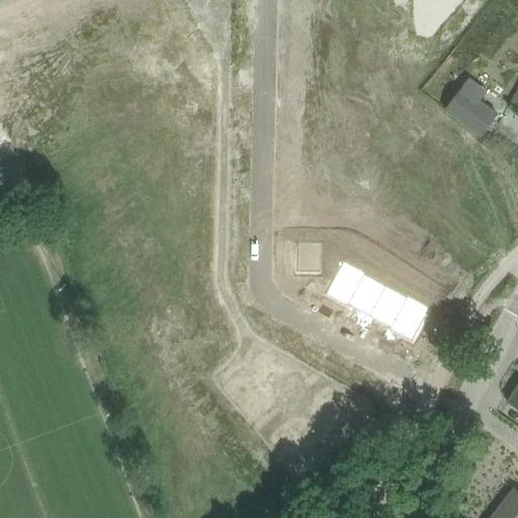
[(462,88),(446,109),(481,135),(497,113),(462,88)]
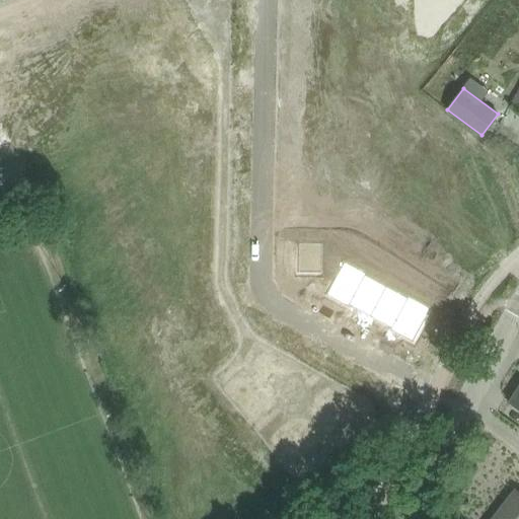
[(518,90),(510,105),(518,110),(518,90)]
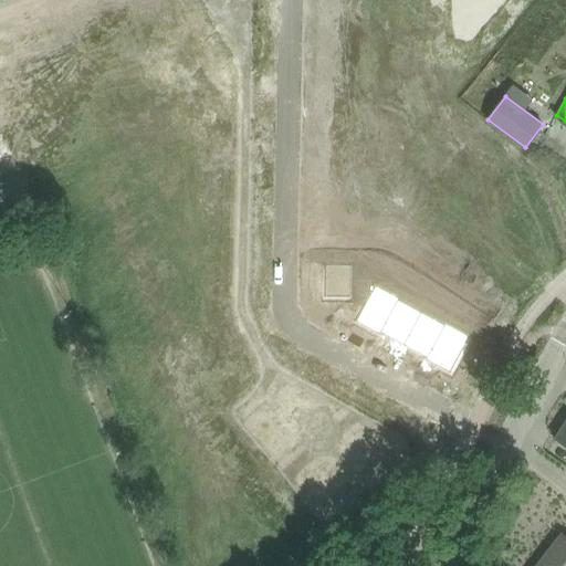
[(333,264),(332,281),(363,282),(363,265),(333,264)]
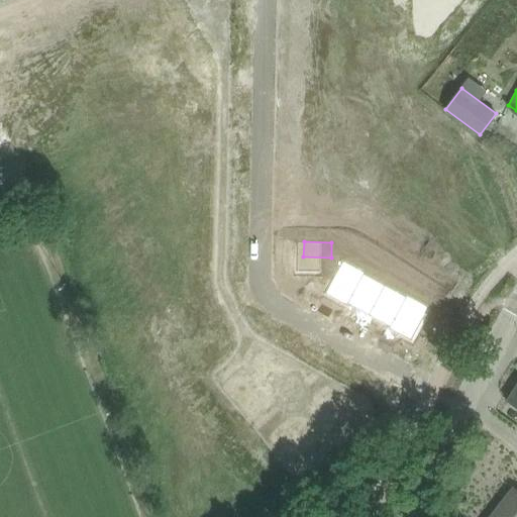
[(343,261),(325,294),(347,306),(348,304),(365,275),(366,273),(343,261)]
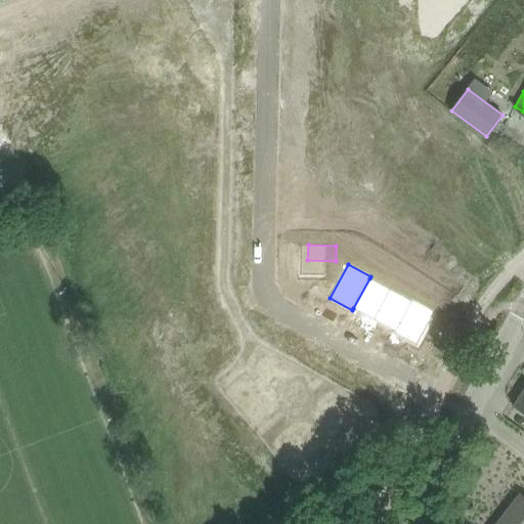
[(369,278),(353,308),(375,320),(391,290),(369,278)]
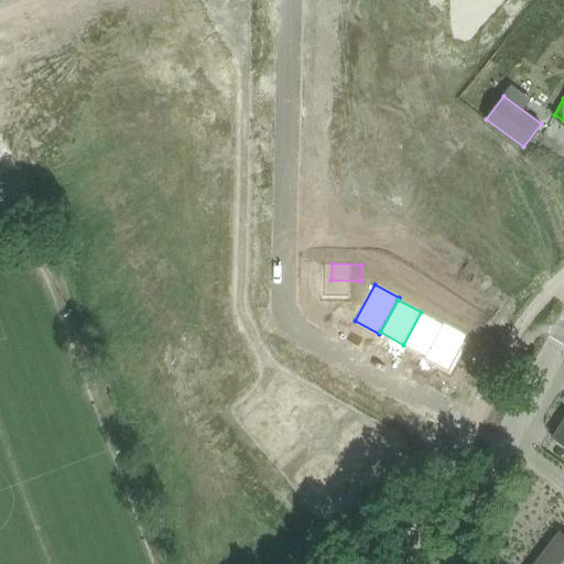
[(421,312),(403,345),(426,357),(444,324),(421,312)]
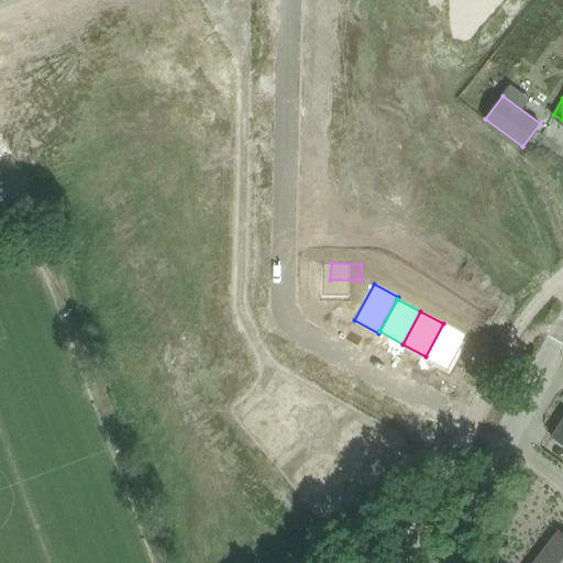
[(426,356),(424,359),(449,372),(468,334),(444,322),(443,323),(426,356)]
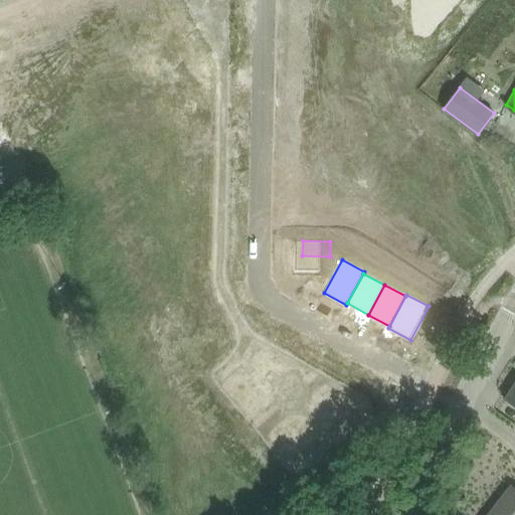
[(514,383),(505,399),(514,405),(514,383)]
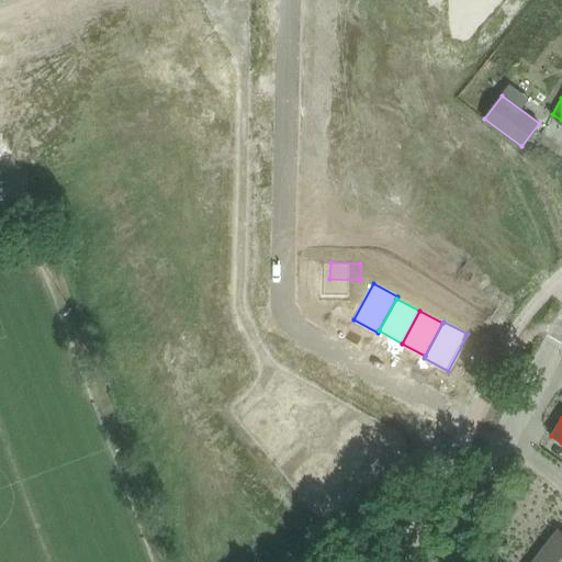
[(534,561),(561,561),(561,534),(561,532),(546,552),(542,551),(534,561)]
